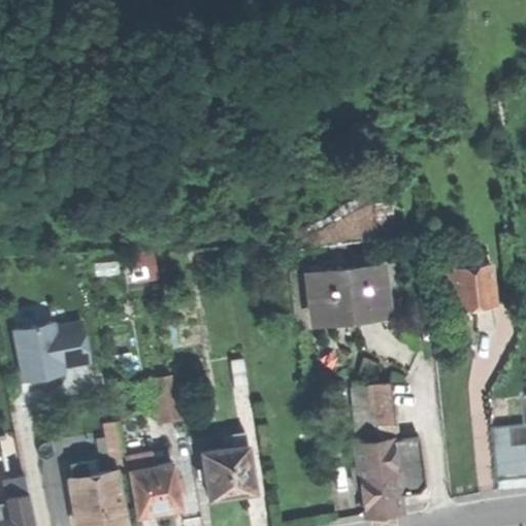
[(156,248),(131,252),(136,281),(161,276),(156,248)]
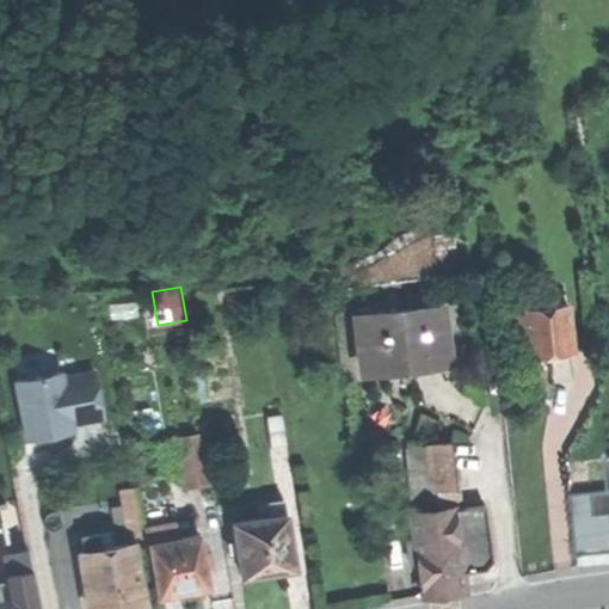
[(405,369),(449,363),(443,306),(358,315),(364,373),(405,369)]
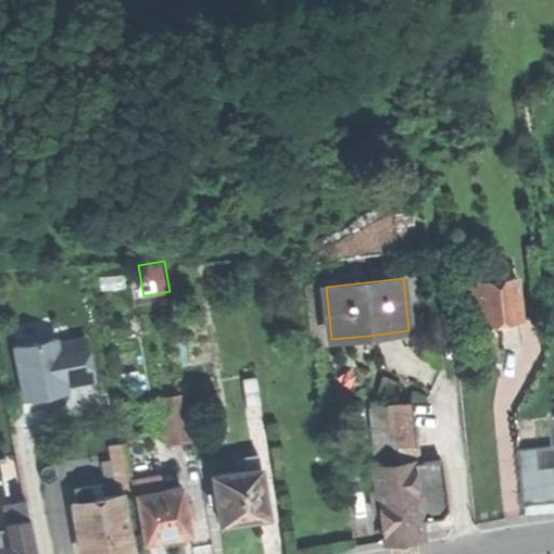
[(500,325),(521,324),(517,280),(475,285),(479,327),(500,325)]
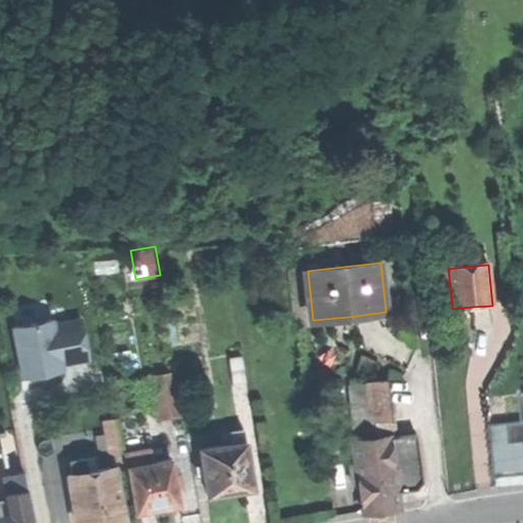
[(84,313),(10,325),(19,375),(92,364),(84,313)]
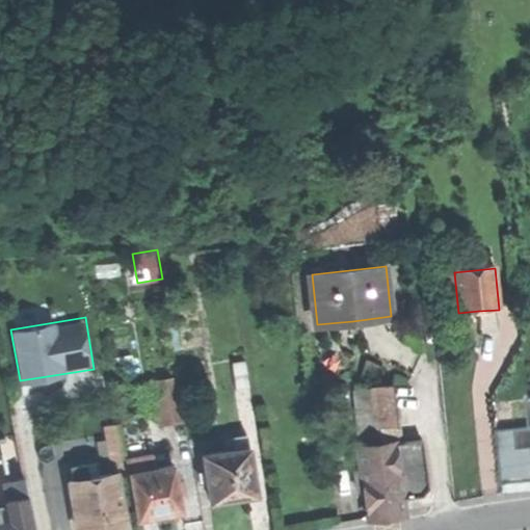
[(232,391),(250,388),(246,362),(228,365),(232,391)]
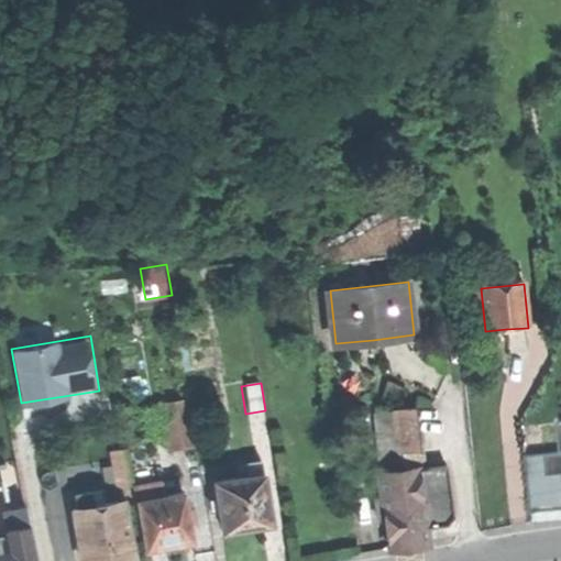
[(175,447),(197,443),(191,407),(169,410),(175,447)]
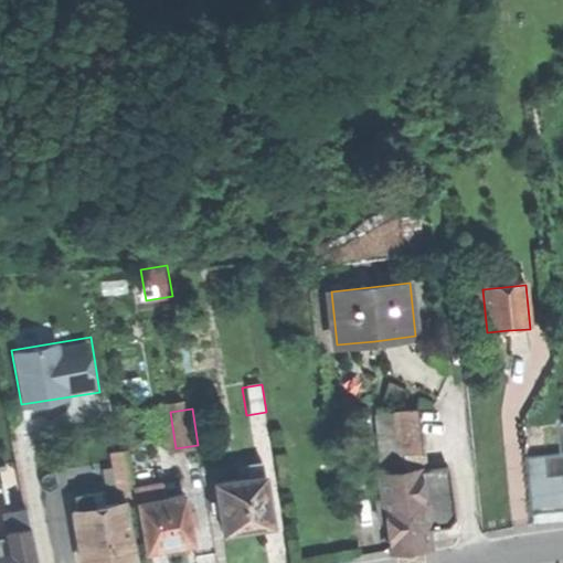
[(402,411),(410,471),(422,470),(427,469),(420,409),(402,411)]
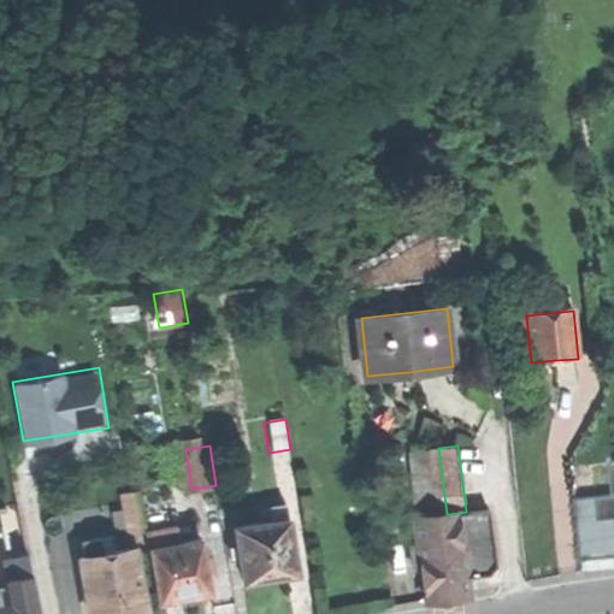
[(24,524),(47,520),(40,485),(18,489),(24,524)]
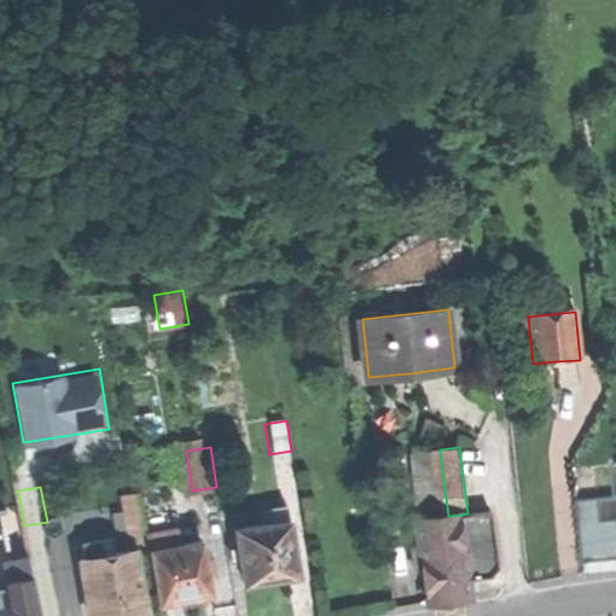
[(135,555),(150,552),(143,513),(139,493),(125,495),(134,551),(135,555)]
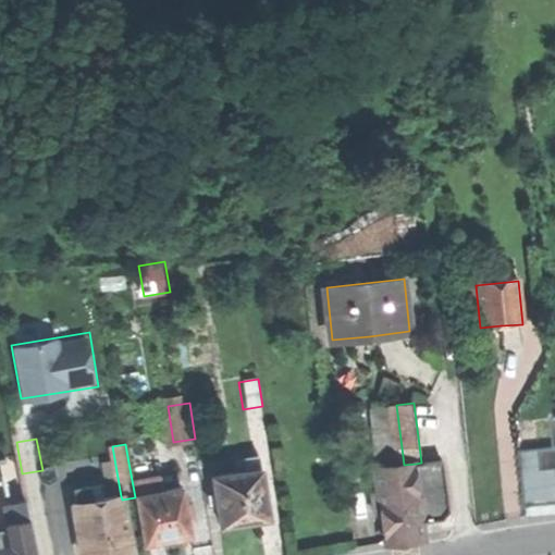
[(219,505),(223,527),(249,522),(271,518),(261,458),(246,460),(248,472),(214,478),(218,494),(219,505)]
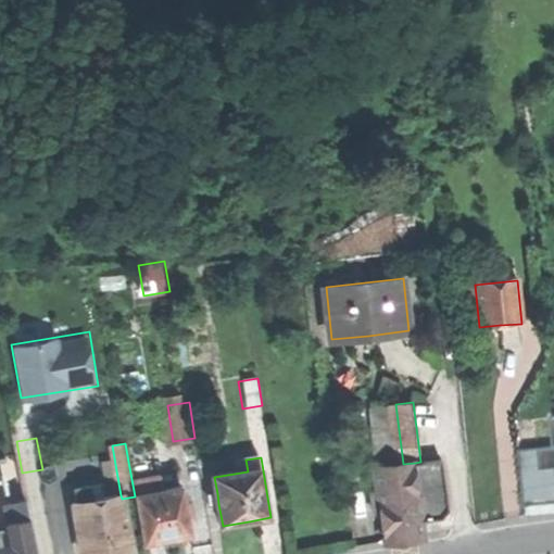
[(128,462),(135,496),(143,495),(141,482),(137,460),(128,462)]
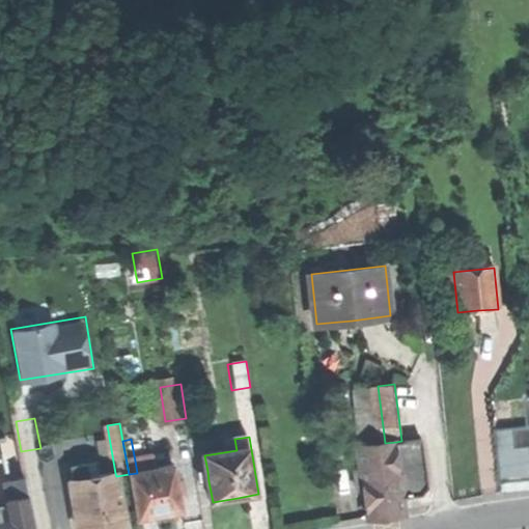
[(401,441),(396,442),(404,499),(422,497),(428,488),(422,439),(401,441)]
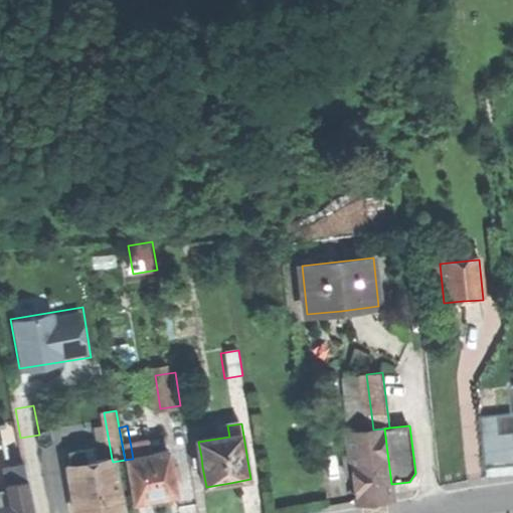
[(374,501),(393,498),(391,484),(384,429),(373,430),(348,434),(352,460),(354,478),(357,503),(374,501)]
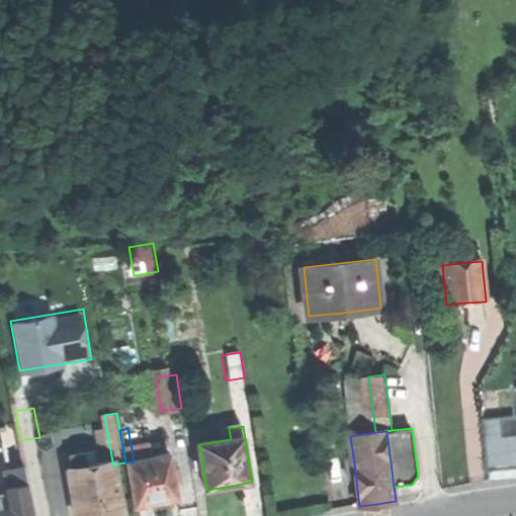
[(485,440),(489,473),(509,470),(506,446),(506,438),(485,440)]
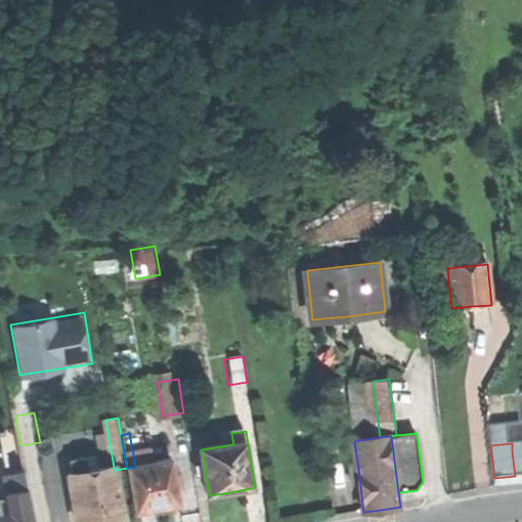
[(0,465),(22,461),(17,444),(0,447),(0,465)]
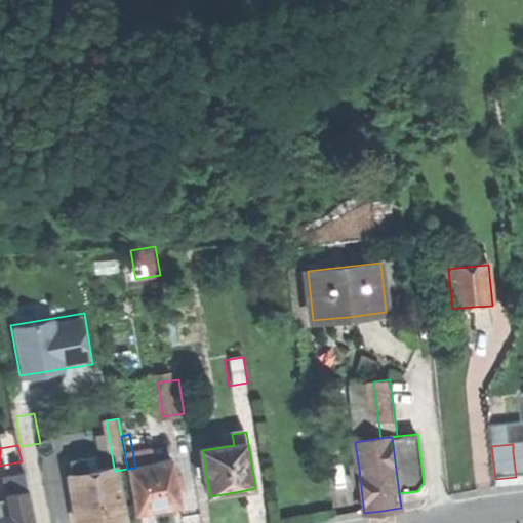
[(522,450),(513,452),(516,477),(522,476),(522,450)]
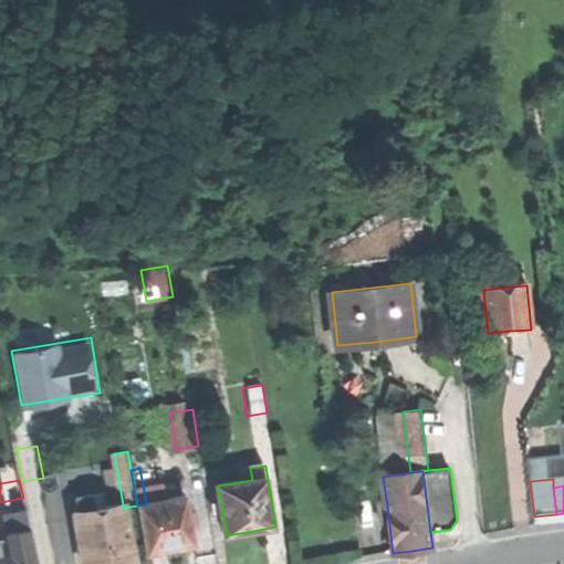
[(171,549),(194,544),(185,497),(167,500),(166,493),(156,495),(156,490),(144,491),(146,504),(137,505),(146,553),(171,549)]
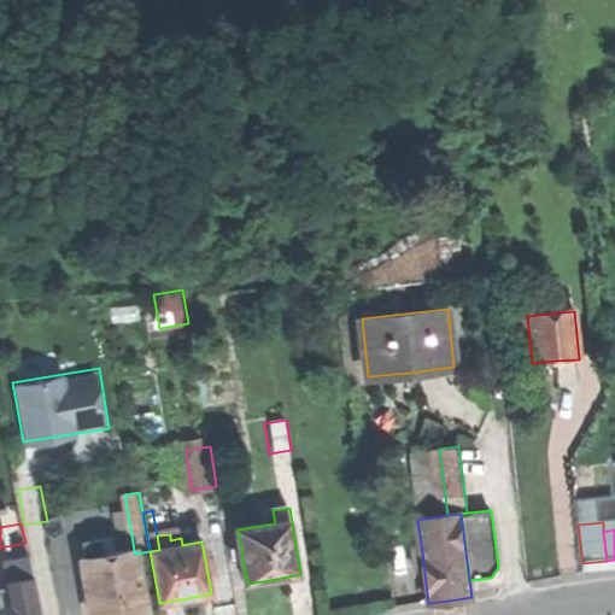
[(146,614),(135,554),(134,550),(104,556),(101,542),(83,545),(86,562),(83,563),(93,614),(146,614)]
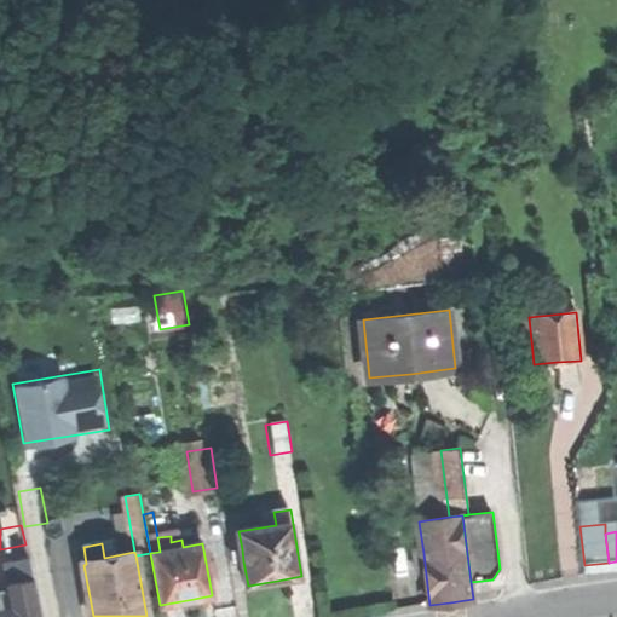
[(235,563),(243,561),(242,549),(232,551),(235,563)]
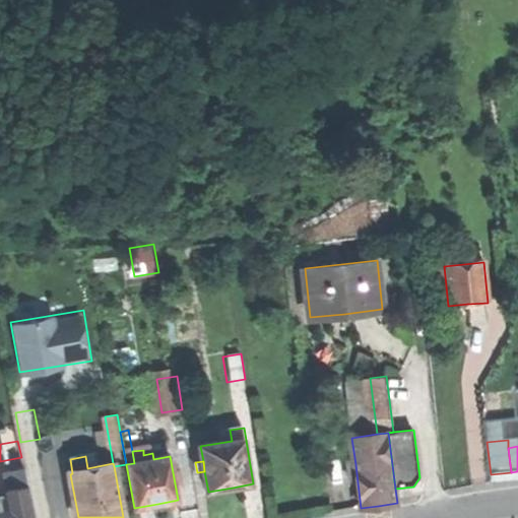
[(3,468),(12,512),(34,508),(24,463),(3,468)]
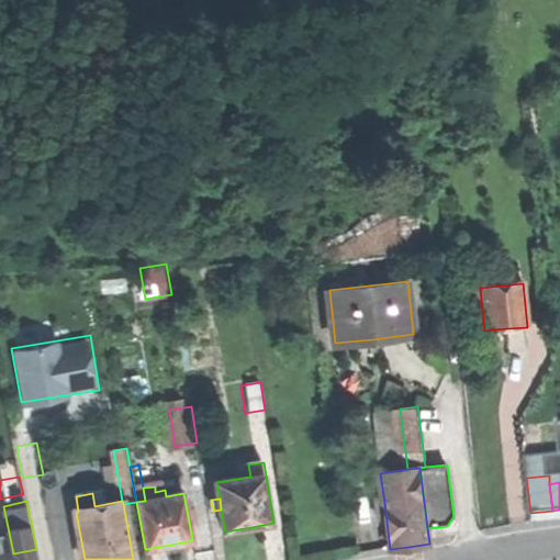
[(378,523),(387,522),(384,502),(376,503),(378,523)]
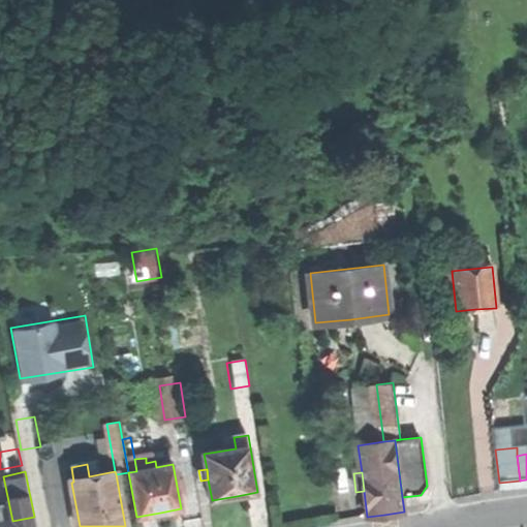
[(36,526),(34,517),(12,521),(2,523),(0,523),(0,526),(36,526)]
